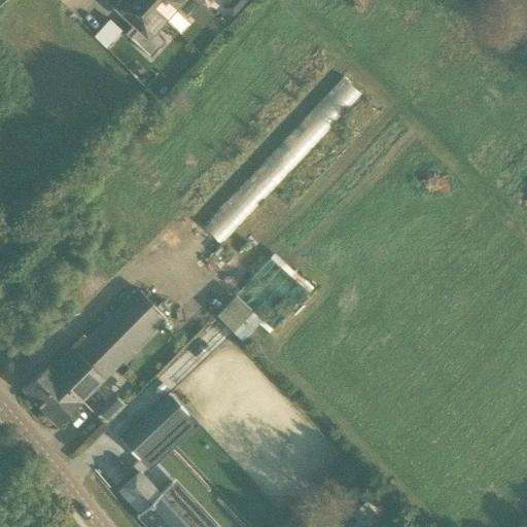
[(125,34),(149,58),(164,42),(154,30),(164,20),(142,0),(118,0),(115,3),(116,4),(113,7),(137,29),(130,37),(126,33),(125,34)]
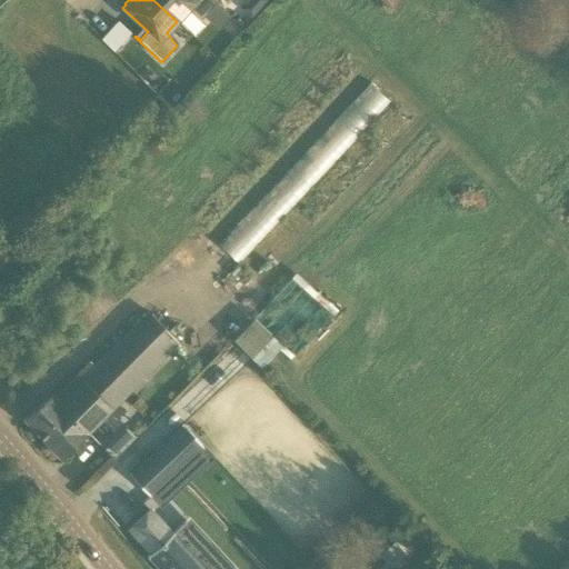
[(153,0),(177,21),(187,10),(201,20),(216,3),(212,0),(153,0)]
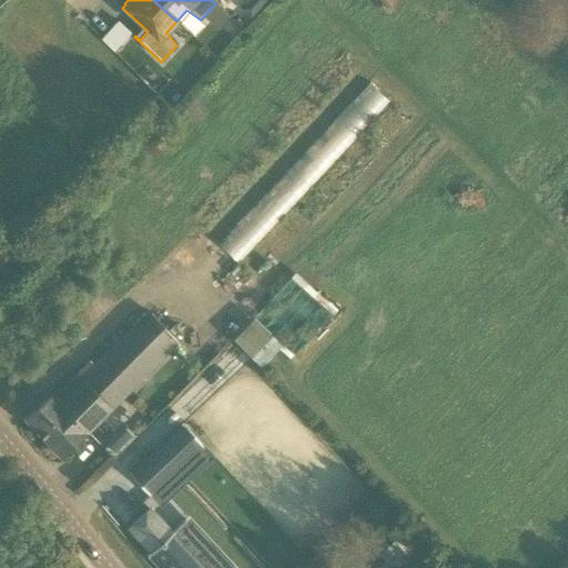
[(118,21),(101,39),(113,52),(131,33),(118,21)]
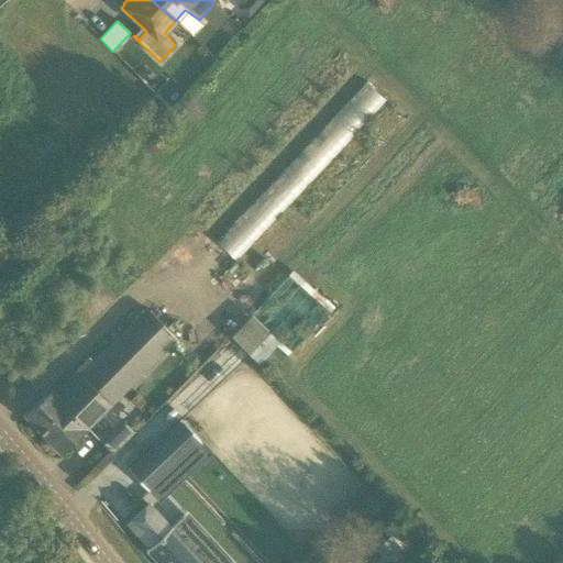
[(367,78),(219,240),(239,258),(388,97),(367,78)]
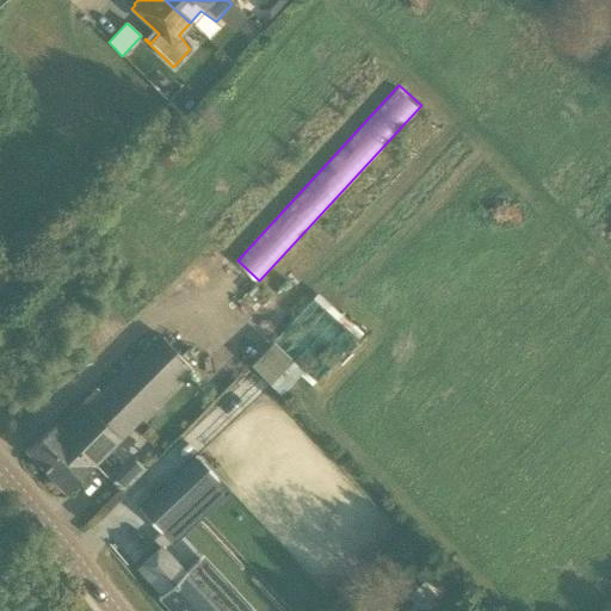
[(328,313),(316,303),(312,300),(272,341),(316,383),(357,339),(328,313)]
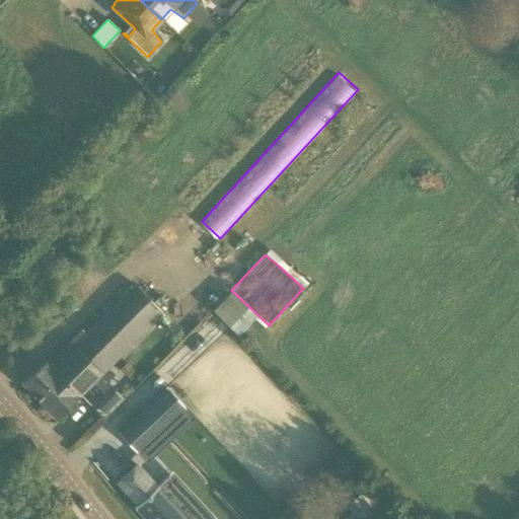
[(82,331),(71,343),(102,373),(148,327),(162,312),(136,286),(87,336),(82,331)]
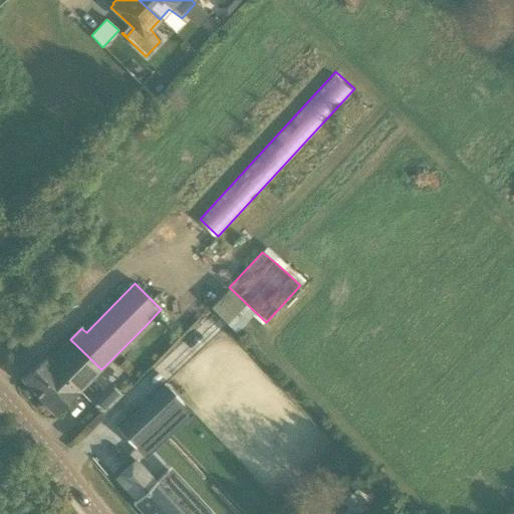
[(101,369),(70,339),(49,360),(46,356),(21,377),(55,416),(101,369)]
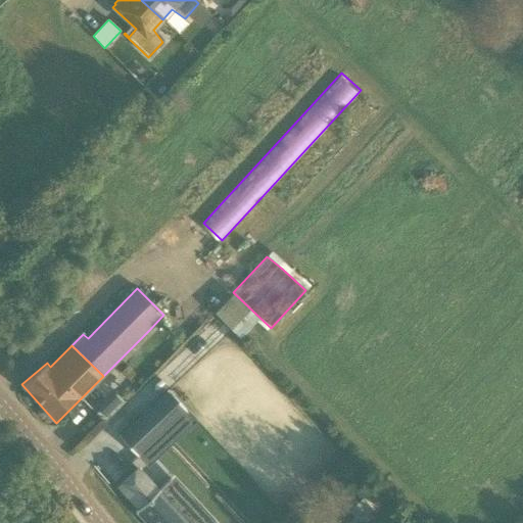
[(140,457),(191,413),(174,391),(122,435),(140,457)]
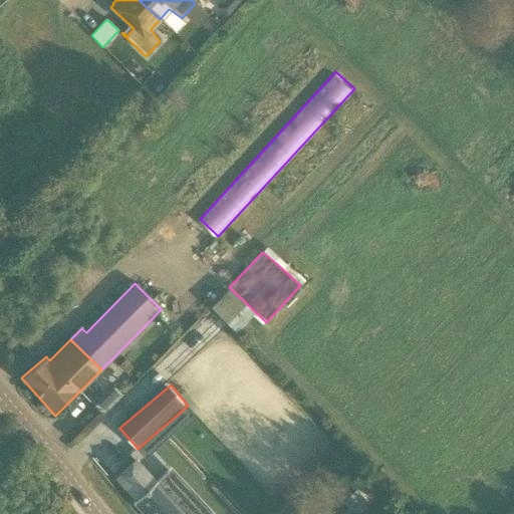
[(184,513),(176,504),(187,494),(169,472),(156,483),(137,460),(116,477),(136,500),(133,503),(142,513),(184,513)]
